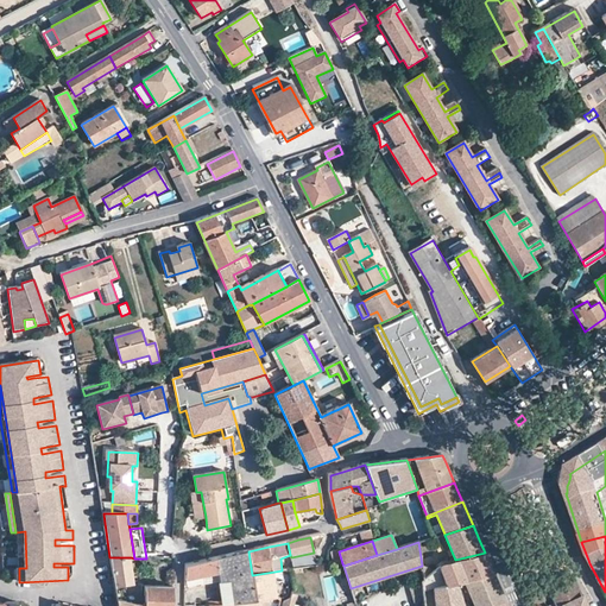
[(330,554),(334,565),(342,563),(339,551),(339,550),(330,554)]
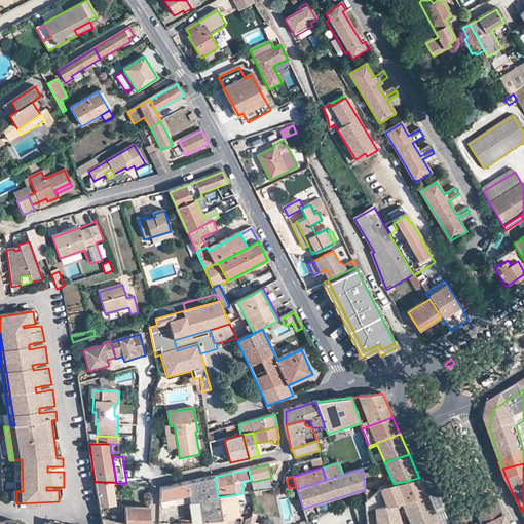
[(189,496),(190,503),(200,501),(203,522),(222,520),(218,497),(215,477),(209,479),(187,483),(189,495),(189,496)]
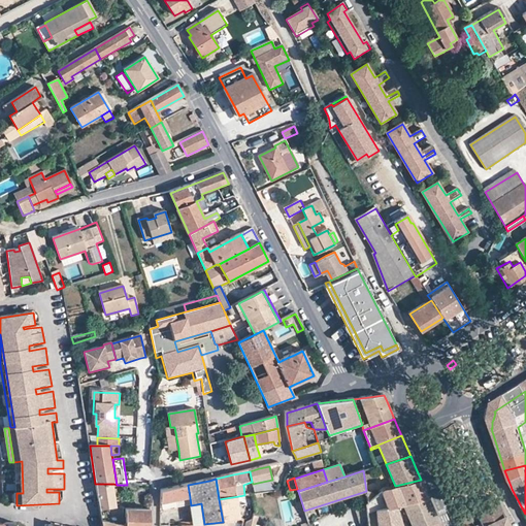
[(272,480),(253,484),(254,488),(265,485),(267,492),(275,491),(272,480)]
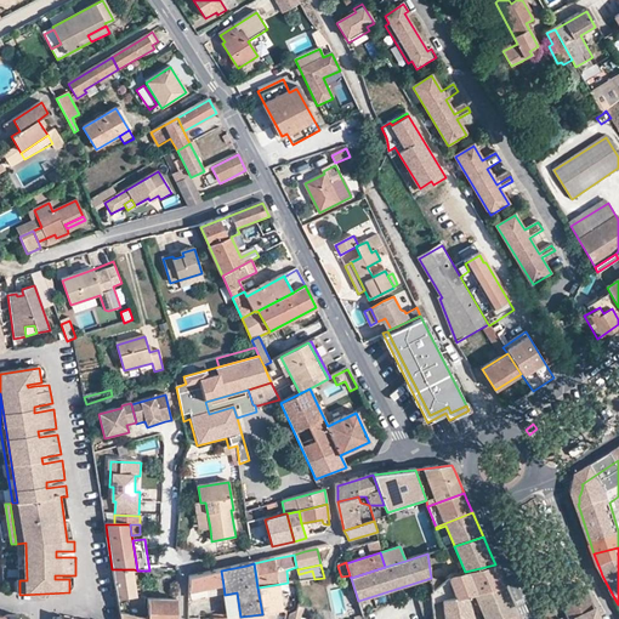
[(432,601),(432,603),(444,601),(466,596),(476,594),(504,586),(499,573),(495,564),(465,572),(452,575),(432,592),(431,594),(432,601)]
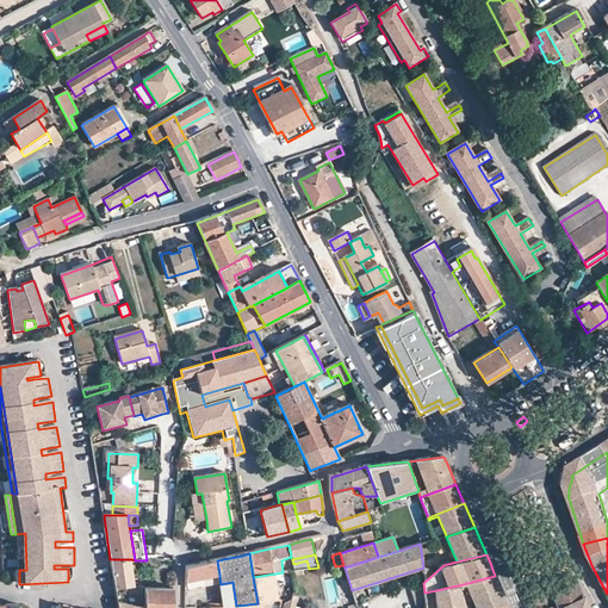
[(110,559),(116,588),(135,585),(131,559),(110,559)]
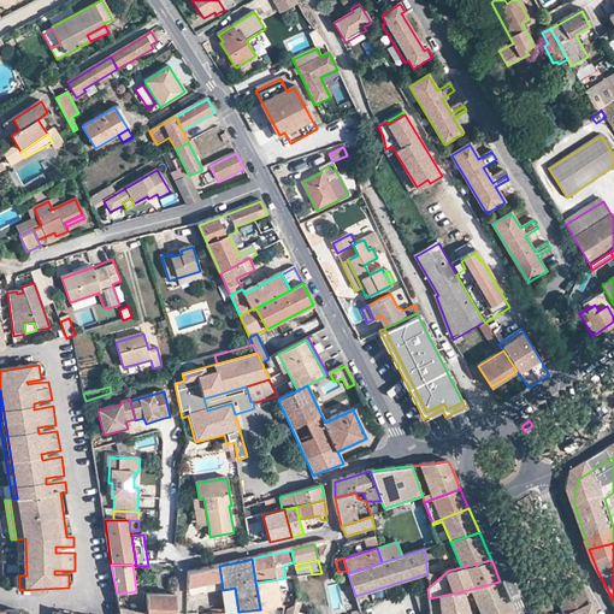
[(189,573),(188,586),(222,580),(219,566),(200,571),(189,573)]
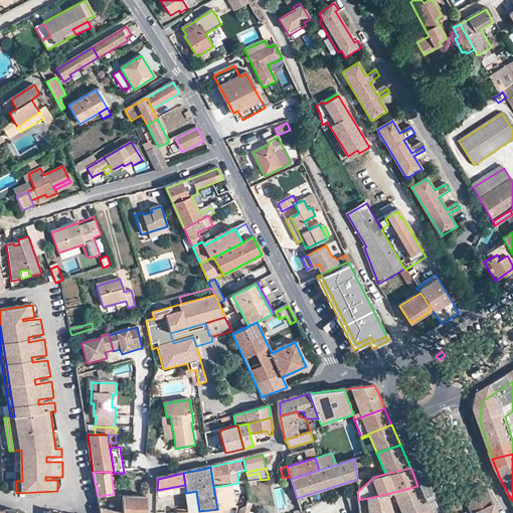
[(247,476),(248,481),(261,480),(259,473),(247,476)]
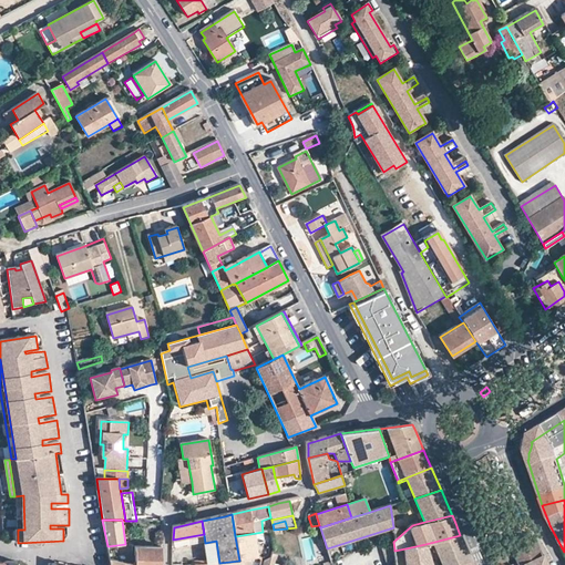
[(235,536),(239,561),(253,558),(259,557),(256,533),(235,536)]
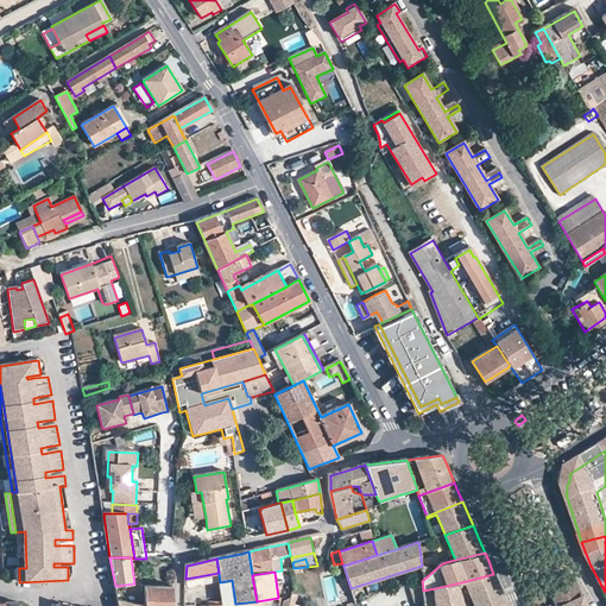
[(185,579),(187,586),(220,580),(219,574),(219,573),(185,579)]
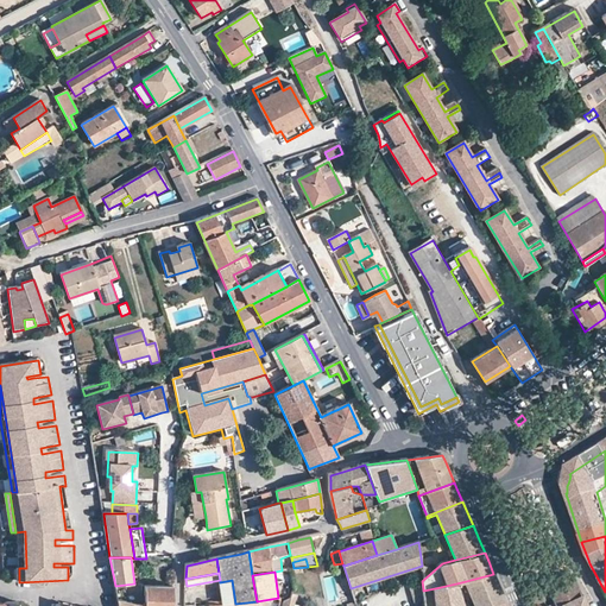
[(492,605),(505,601),(499,588),(493,574),(466,581),(475,605),(492,605)]
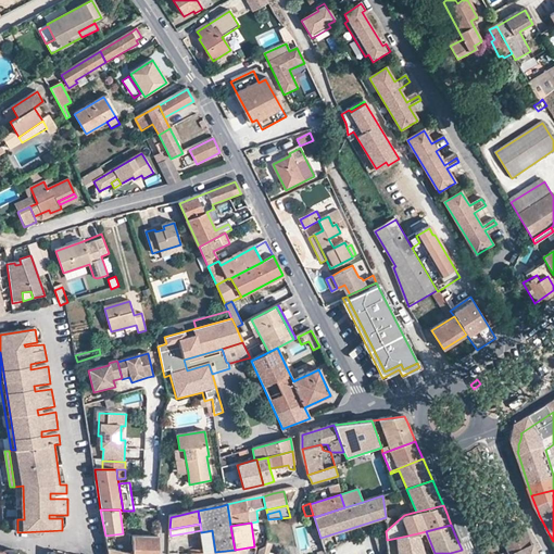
[(201,532),(204,553),(215,552),(212,530),(201,532)]
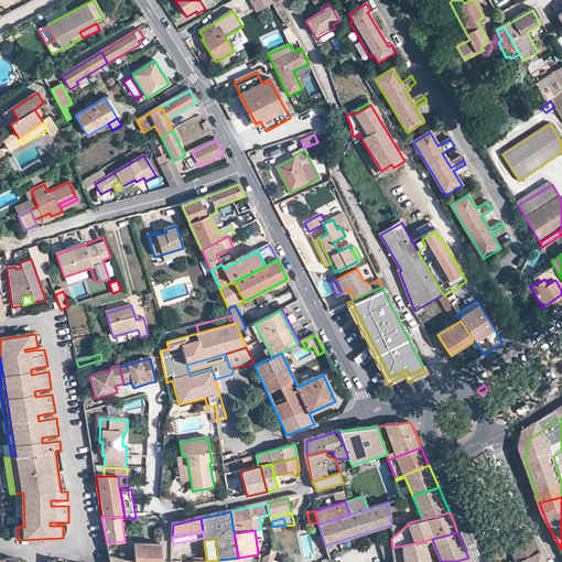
[(403,546),(404,561),(430,561),(423,541),(403,546)]
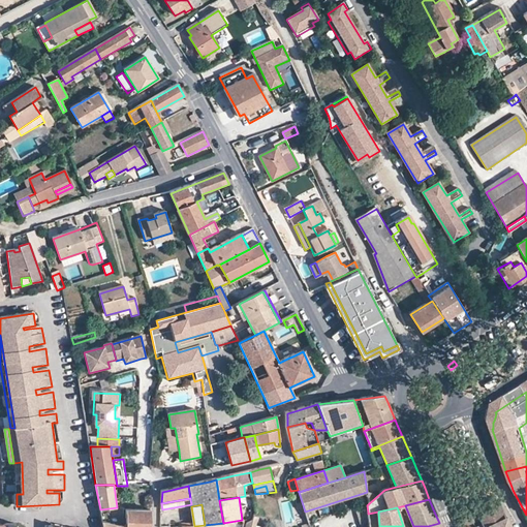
[(102,523),(103,526),(151,526),(151,510),(126,510),(126,526),(117,526),(102,523)]
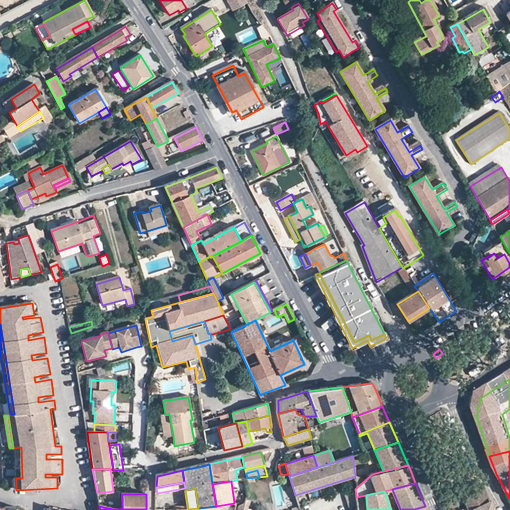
[(344,497),(346,509),(358,509),(356,497),(356,495),(344,497)]
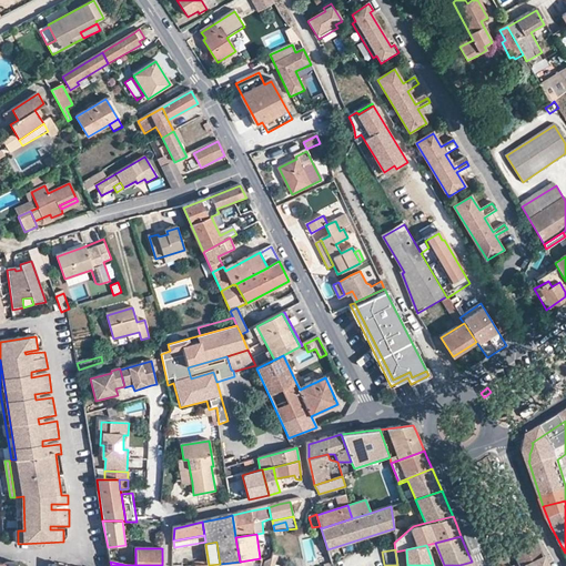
[(548,565),(541,549),(522,558),(526,565),(548,565)]
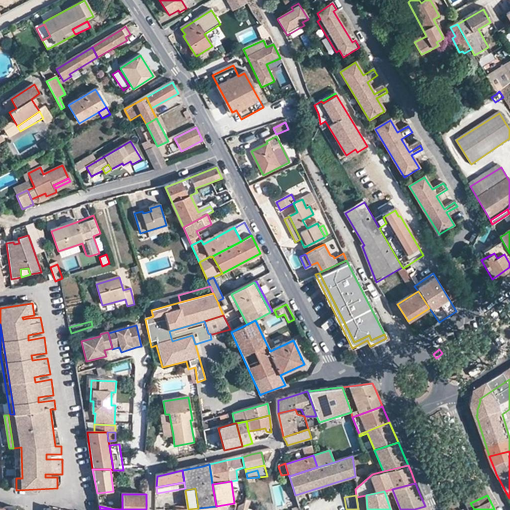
[(247,509),(249,502),(245,501),(242,505),(240,508),(240,509),(247,509)]
